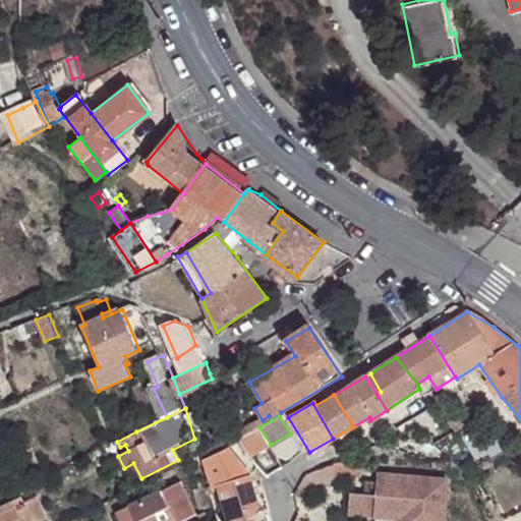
[(271,445),(259,427),(238,438),(244,452),(248,457),(271,445)]
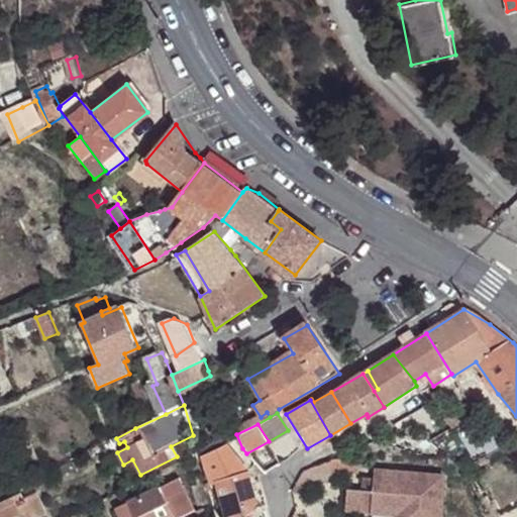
[(205,451),(213,481),(247,471),(224,431),(210,439),(214,447),(205,451)]
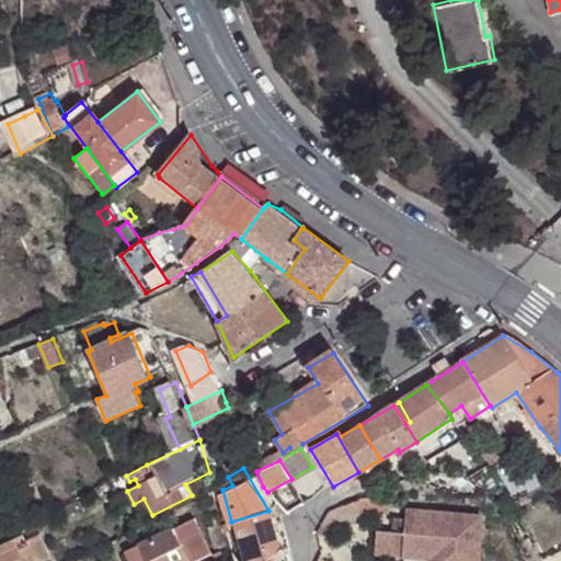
[(366,501),(328,515),(316,540),(386,516),(382,505),(366,501)]
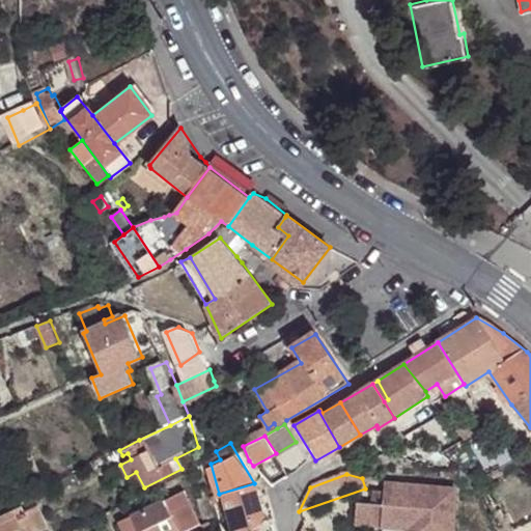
[(254,483),(219,494),(220,498),(221,503),(225,501),(232,529),(230,529),(228,530),(238,530),(262,525),(264,526),(268,525),(269,522),(266,519),(257,494),(254,483)]
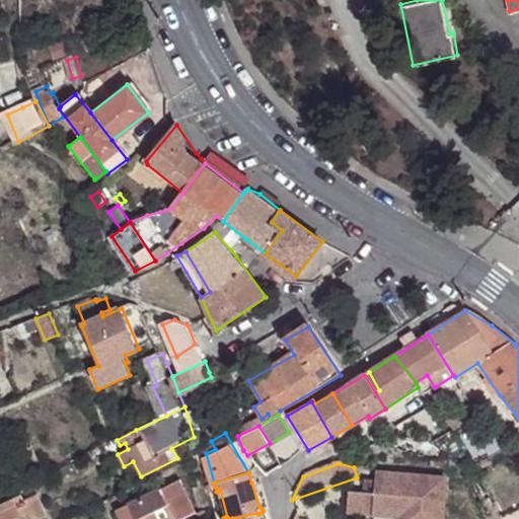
[(439,518),(443,480),(374,474),(373,485),(370,517),(386,518),(439,518)]
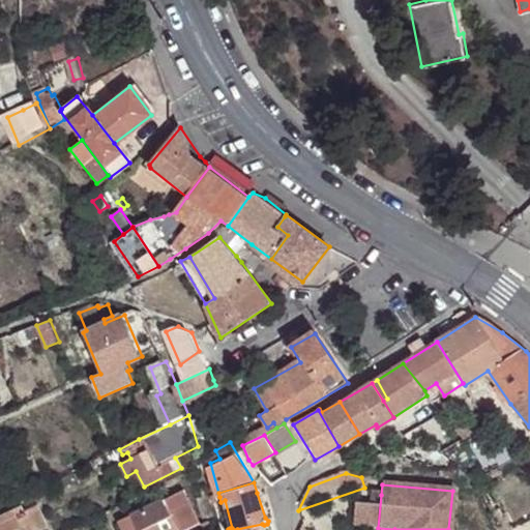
[(186,529),(200,524),(183,490),(119,521),(122,529),(186,529)]
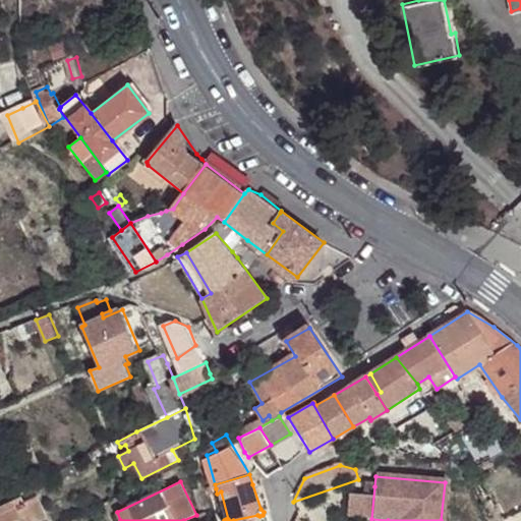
[(371,519),(374,486),(364,485),(363,498),(348,497),(346,517),(371,519)]
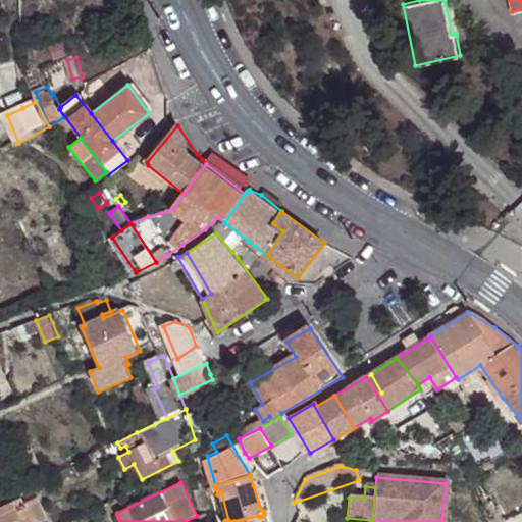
[(207,510),(214,507),(210,494),(209,490),(202,492),(207,510)]
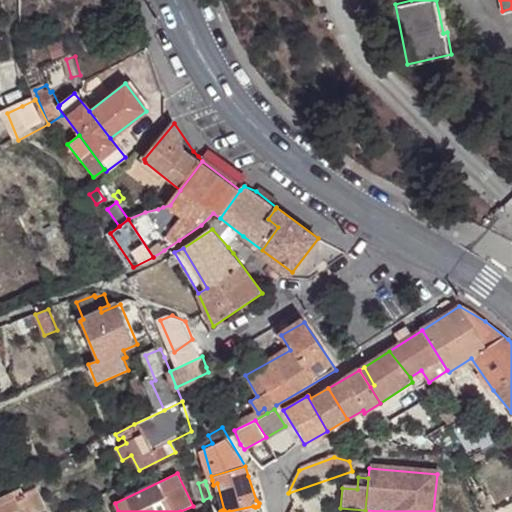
[(0,499),(0,511),(43,511),(46,511),(36,488),(23,494),(21,489),(0,499)]
